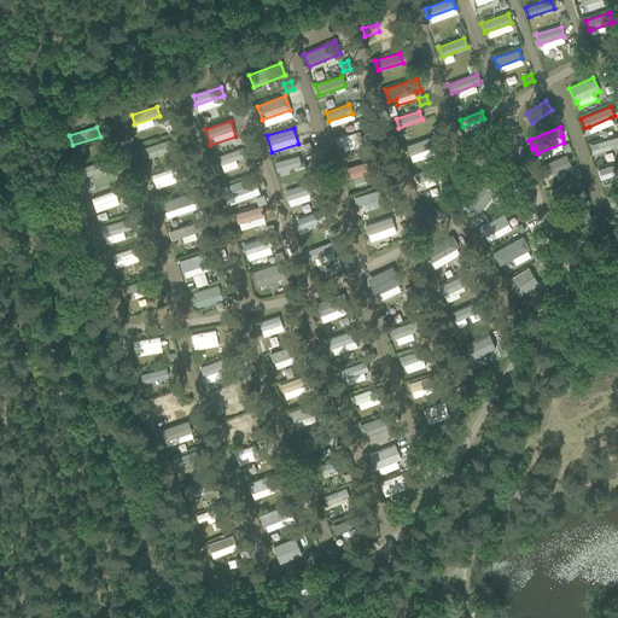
[(360,132),(336,139),(338,147),(343,146),(362,140),(360,132)]
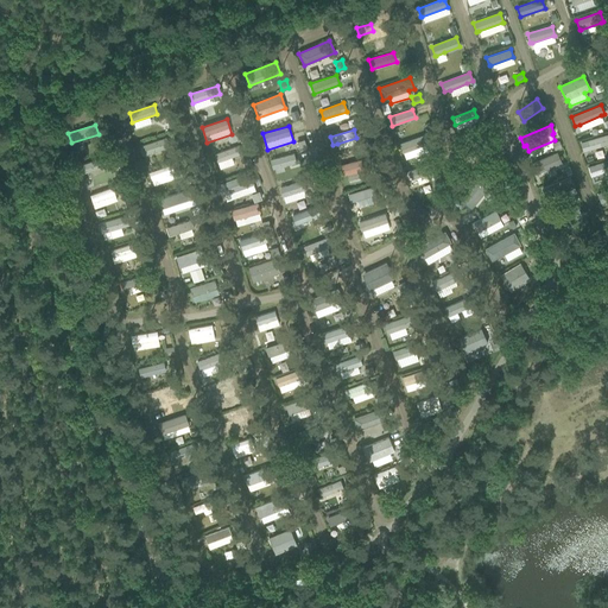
[(244,132),(235,134),(238,141),(246,139),(244,132)]
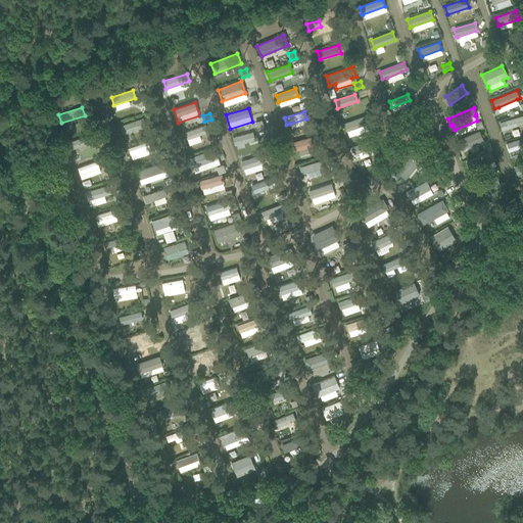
[(522,115),(498,123),(502,131),(522,124),(522,115)]
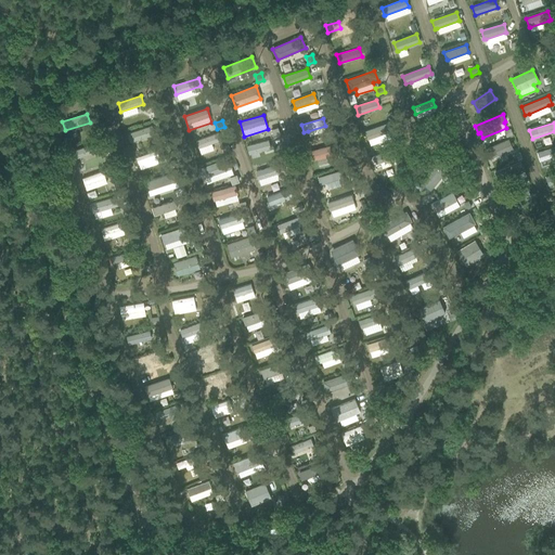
[(386,124),(363,131),(366,141),(389,132),(386,124)]
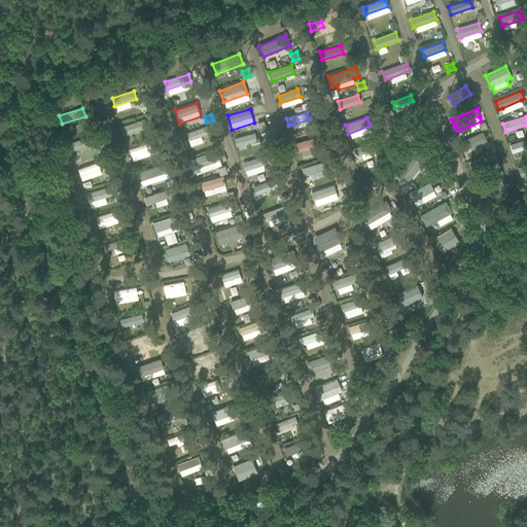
[(144,119),(121,127),(124,135),(147,128),(144,119)]
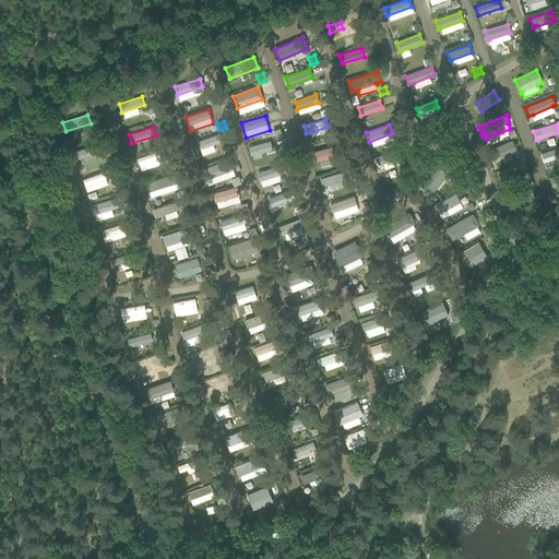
[(514,130),(508,132),(510,139),(516,137),(514,130)]
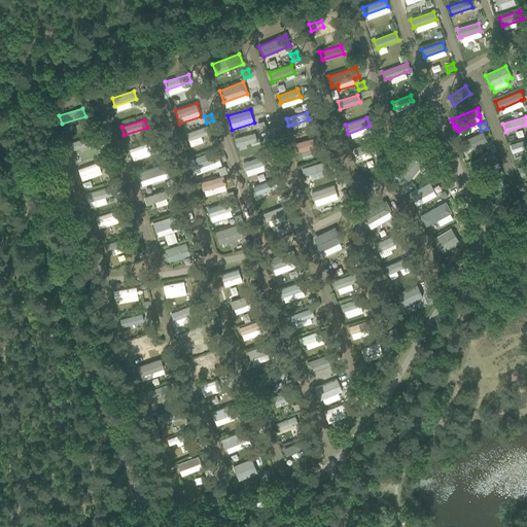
[(157,126),(150,128),(152,134),(160,132),(157,126)]
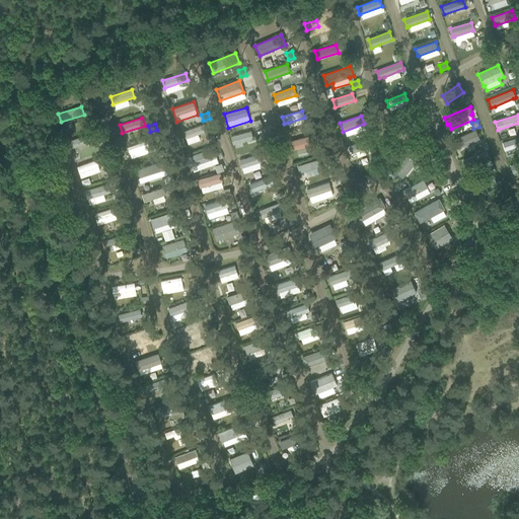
[(204,125),(183,132),(188,145),(200,141),(198,135),(206,132),(204,125)]
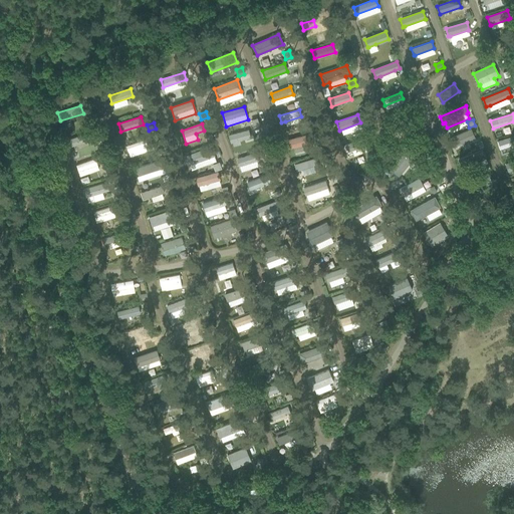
[(249,130),(229,136),(231,143),(251,138),(249,130)]
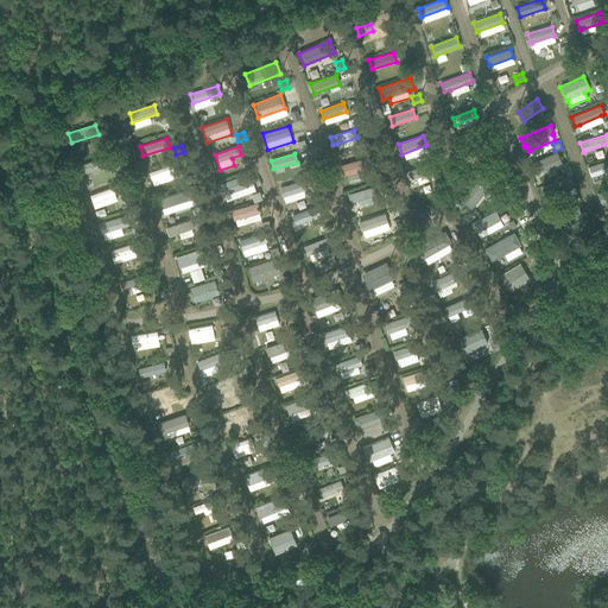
[(557,153),(531,164),(534,175),(562,163),(557,153)]
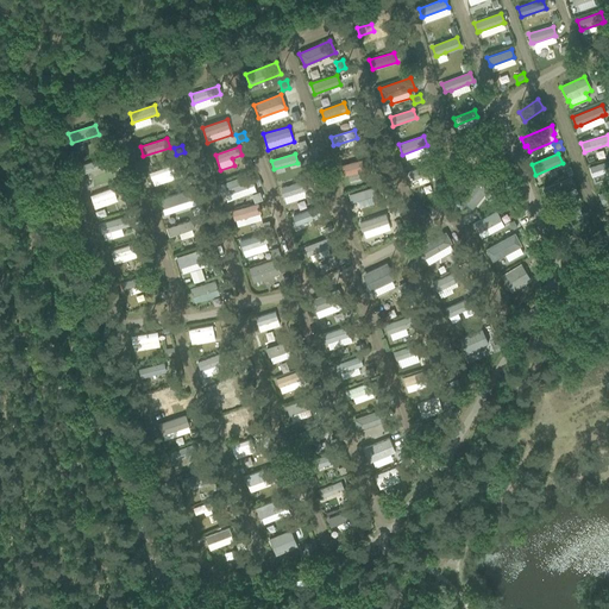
[(105,157),(79,165),(82,175),(107,167),(105,157)]
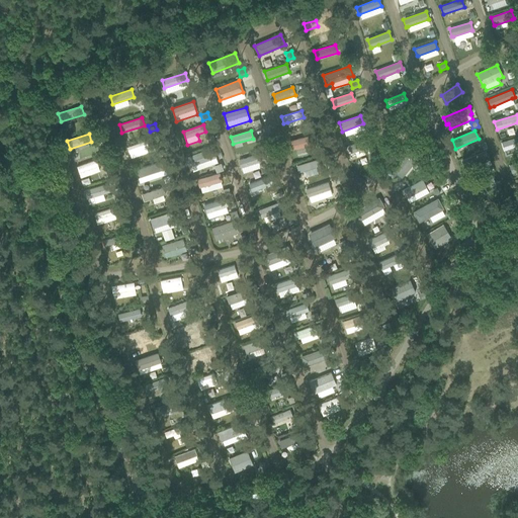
[(308,136),(287,142),(289,150),(295,149),(297,154),(306,152),(305,147),(310,145),(308,136)]
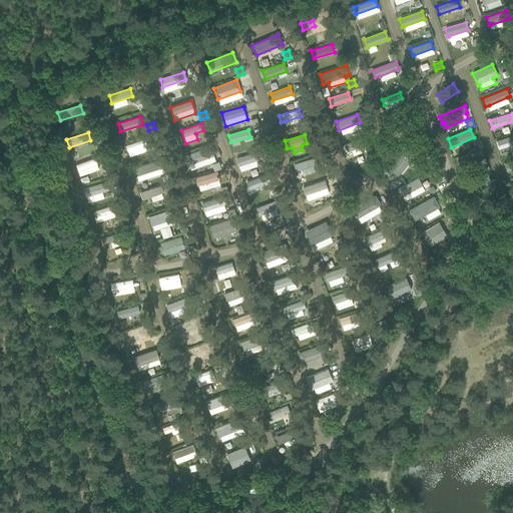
[(512,135),(496,141),(499,149),(510,145),(512,144),(512,135)]
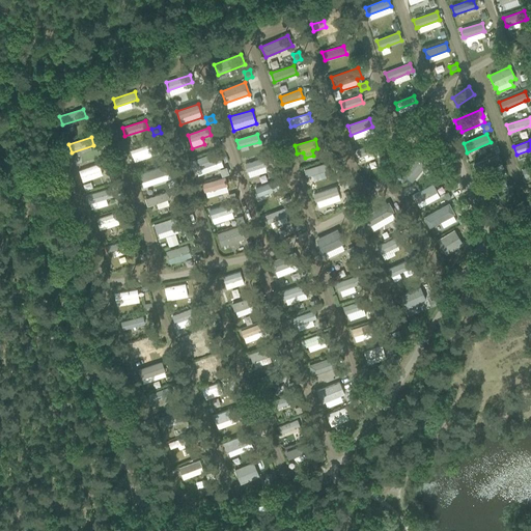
[(374,143),(357,149),(360,157),(364,156),(378,150),(374,143)]
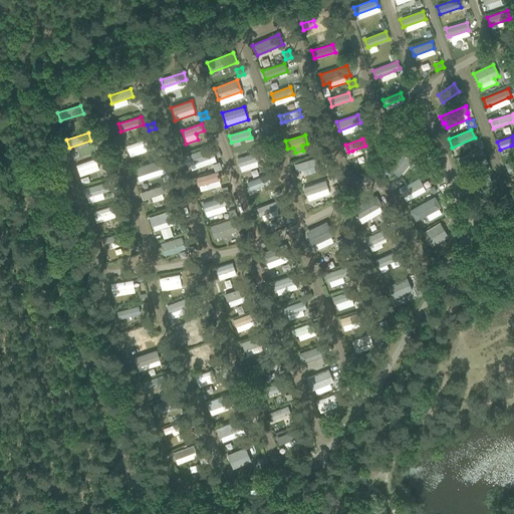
[(146,140),(126,146),(129,152),(145,147),(147,146),(146,140)]
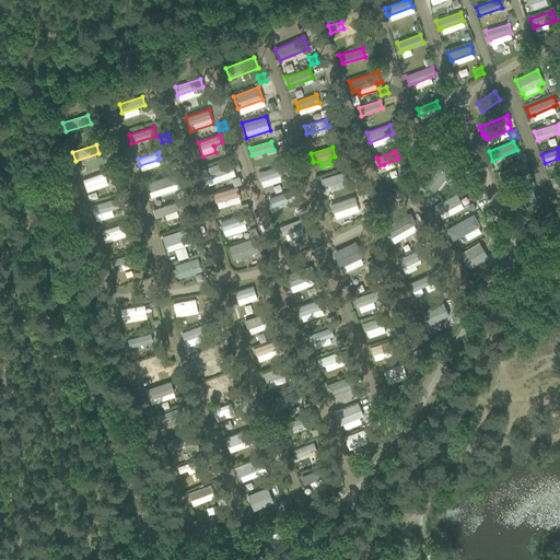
[(230,160),(201,171),(205,181),(207,179),(209,186),(235,176),(233,170),(230,160)]
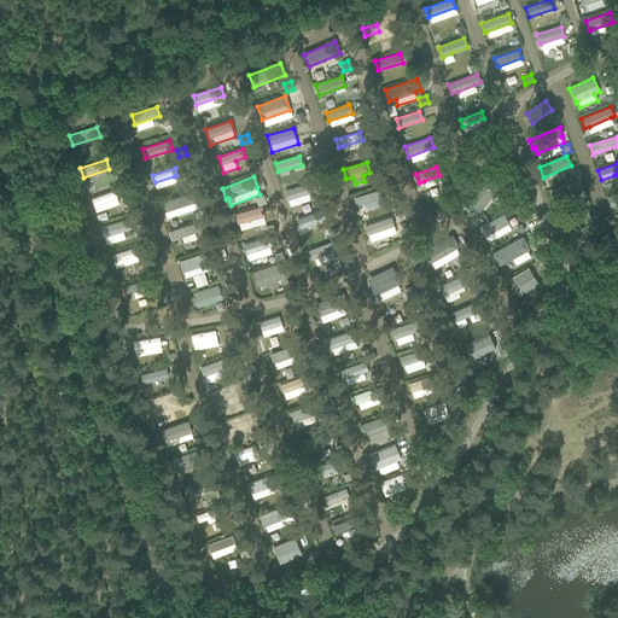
[(485,176),(466,202),(479,213),(499,187),(485,176)]
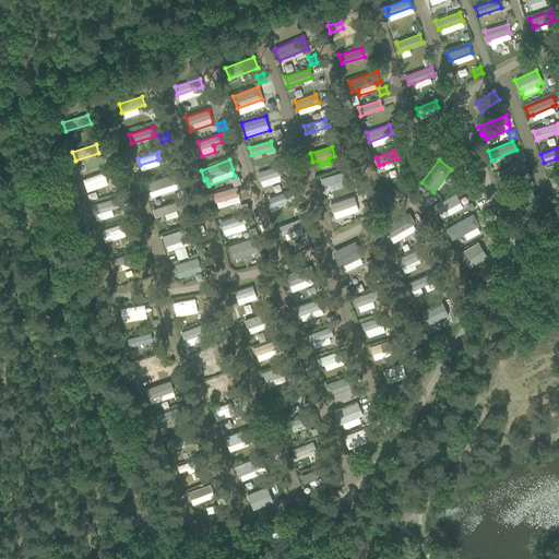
[(525,163),(498,174),(501,183),(516,177),(519,182),(530,177),(528,173),(525,163)]
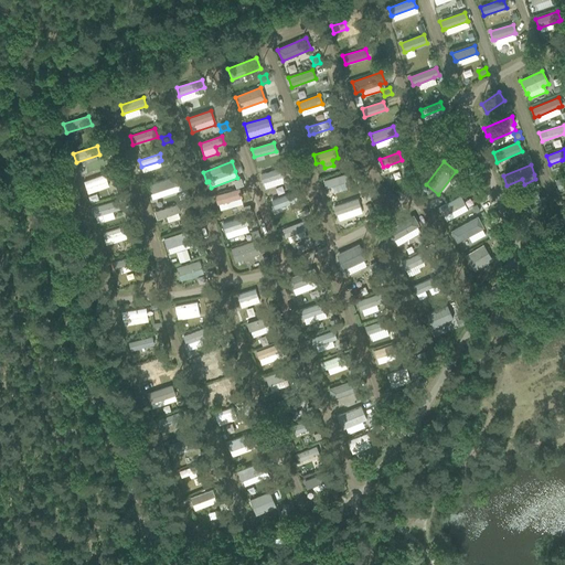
[(281,168),(260,174),(263,183),(264,183),(284,177),(285,177),(281,168)]
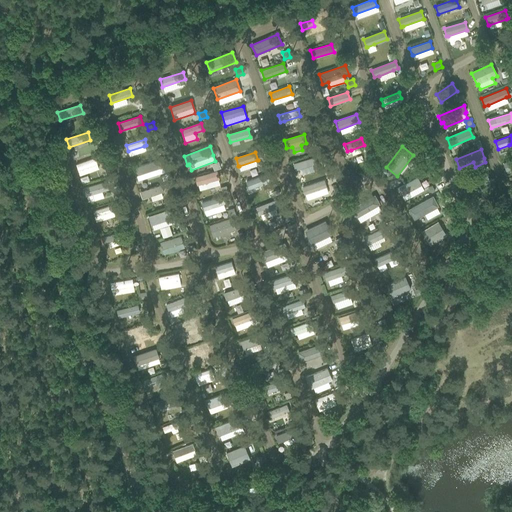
[(314,157),(293,164),(295,170),(301,168),(303,174),(317,170),(314,157)]
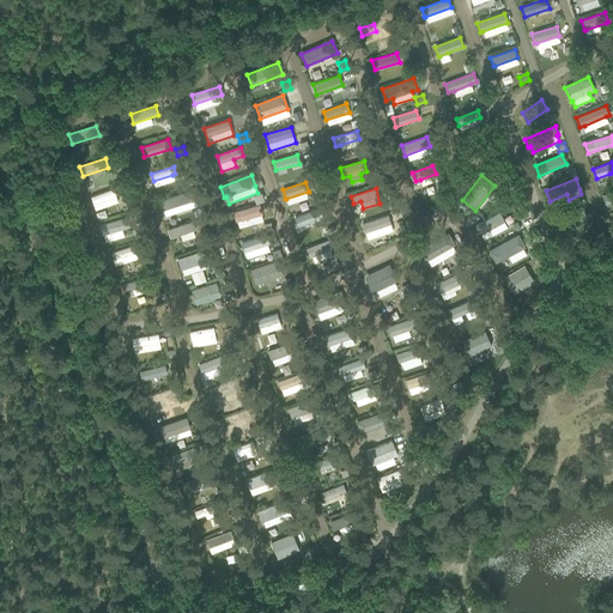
[(113,189),(91,198),(93,205),(115,196),(113,189)]
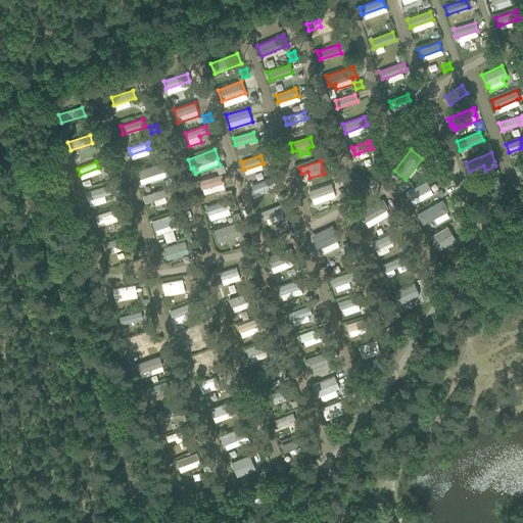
[(163,162),(136,172),(139,179),(141,185),(169,176),(167,171),(163,162)]
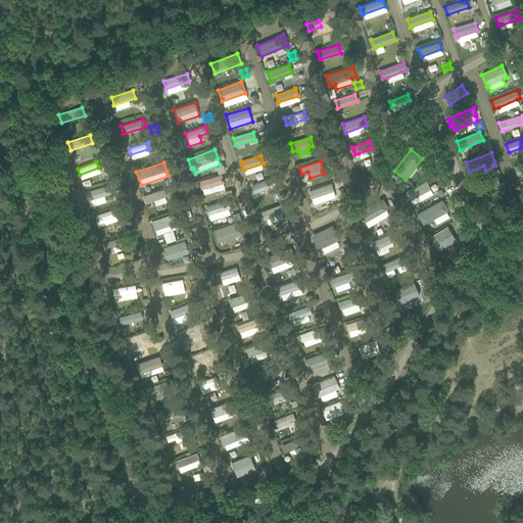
[(522,162),(514,167),(517,175),(522,172),(522,162)]
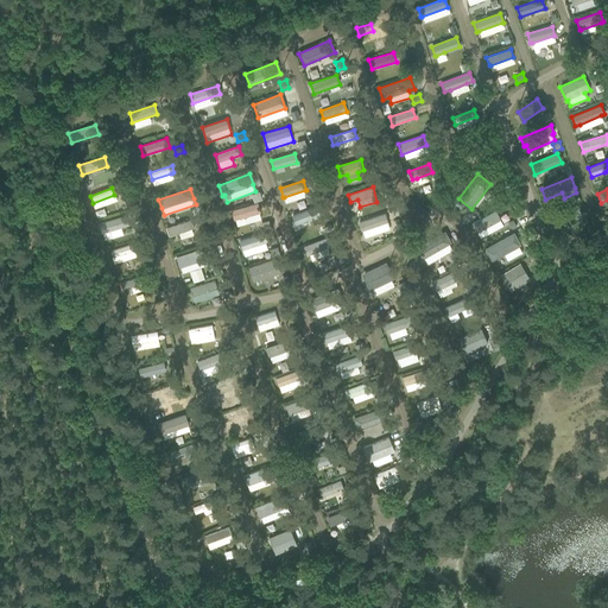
[(259,191),(251,195),(254,202),(261,200),(259,191)]
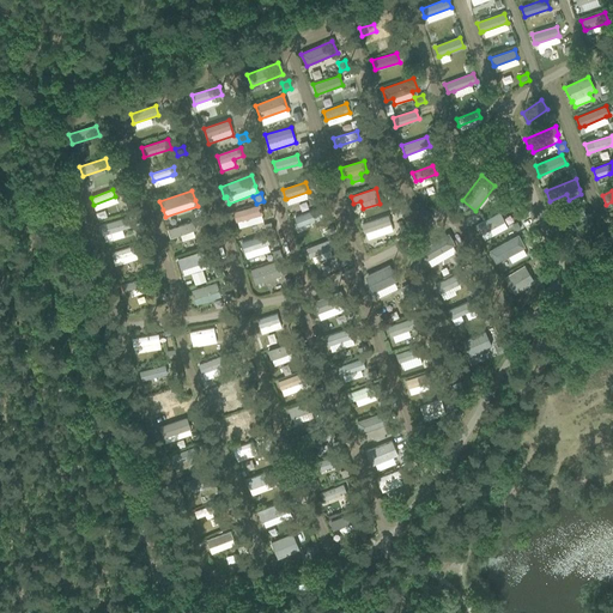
[(507,193),(499,195),(502,204),(510,200),(507,193)]
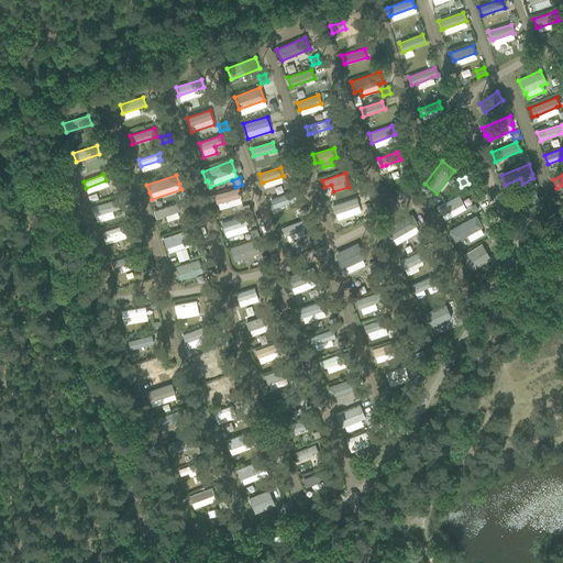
[(239,188),(213,195),(217,205),(218,203),(240,198),(241,197),(239,188)]
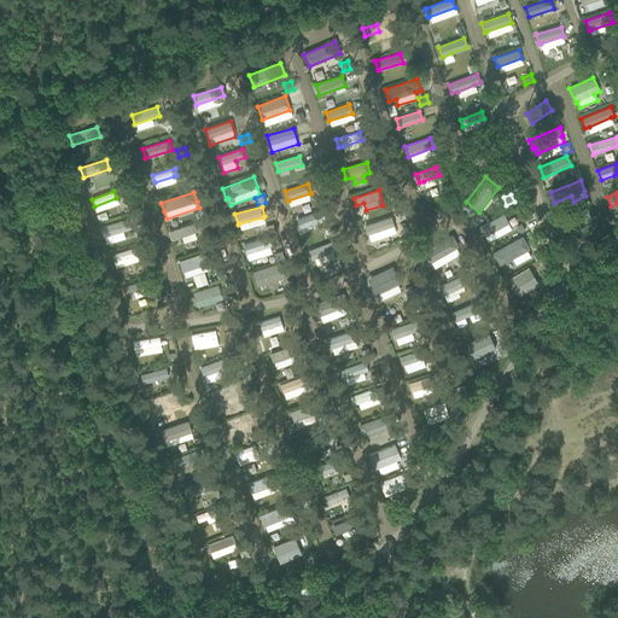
[(325,208),(297,220),(301,229),(328,217),(325,208)]
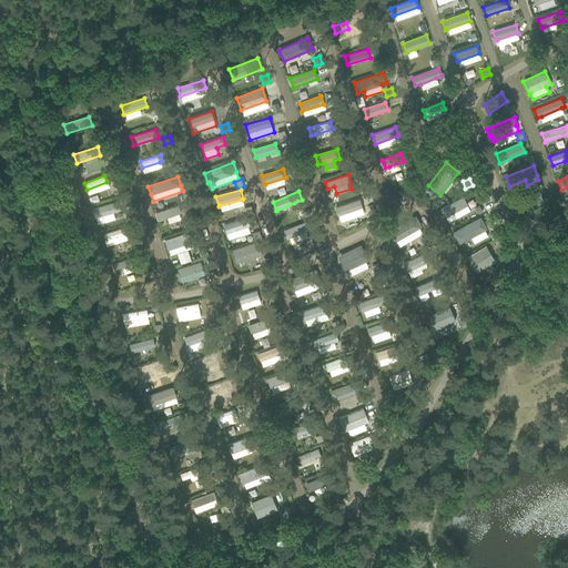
[(539,191),(516,201),(520,210),(543,201),(539,191)]
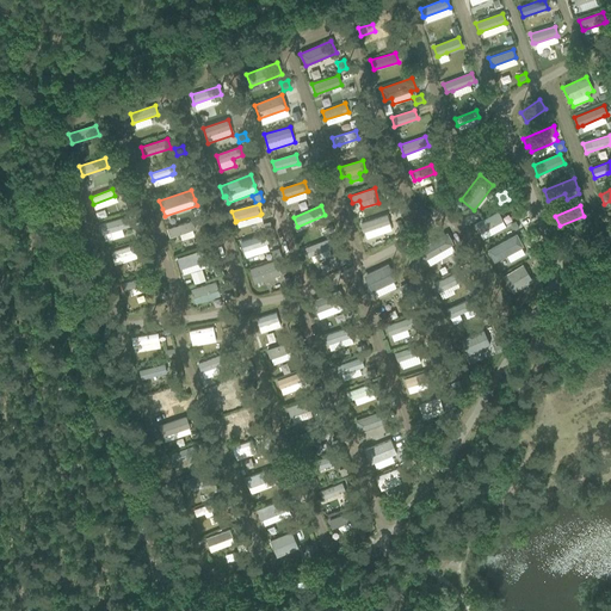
[(498,211),(474,224),(479,234),(480,234),(482,239),(506,227),(503,221),(498,211)]
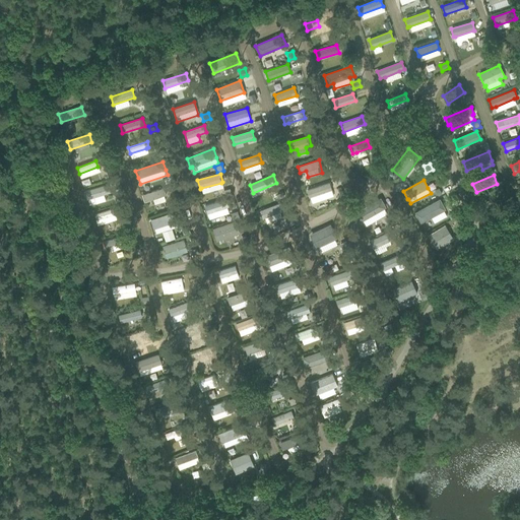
[(329,183),(306,190),(309,198),(311,197),(331,191),(332,190),(329,183)]
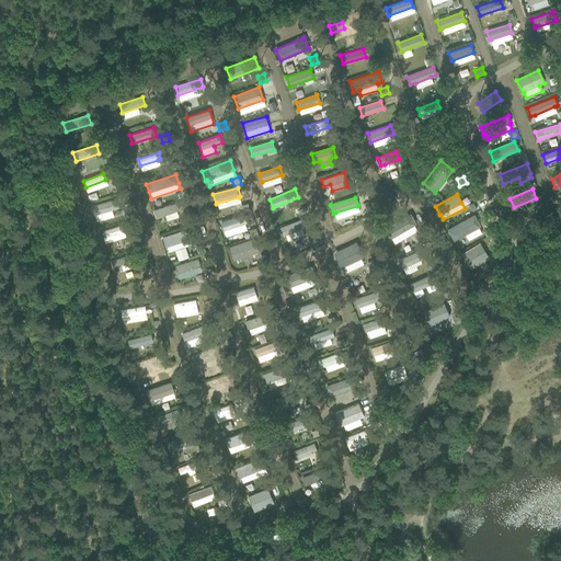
[(116,198),(91,206),(93,216),(94,215),(112,210),(118,208),(116,198)]
